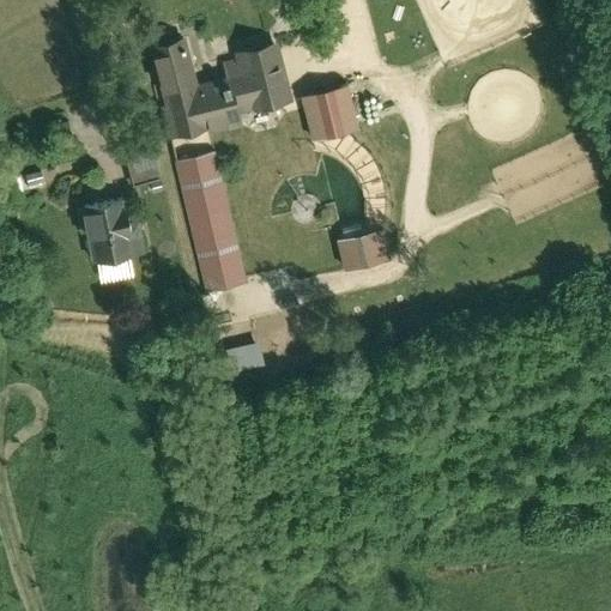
[(246,283),(209,137),(240,128),(236,118),(292,103),(280,59),(277,42),(231,53),(234,61),(223,64),(225,74),(195,83),(187,50),(183,37),(146,47),(165,126),(207,292),(246,283)]
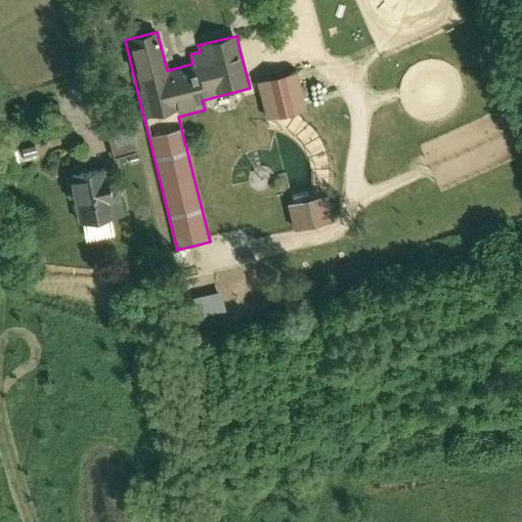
[(295,73),(256,82),(257,86),(266,123),(305,114),(295,73)]
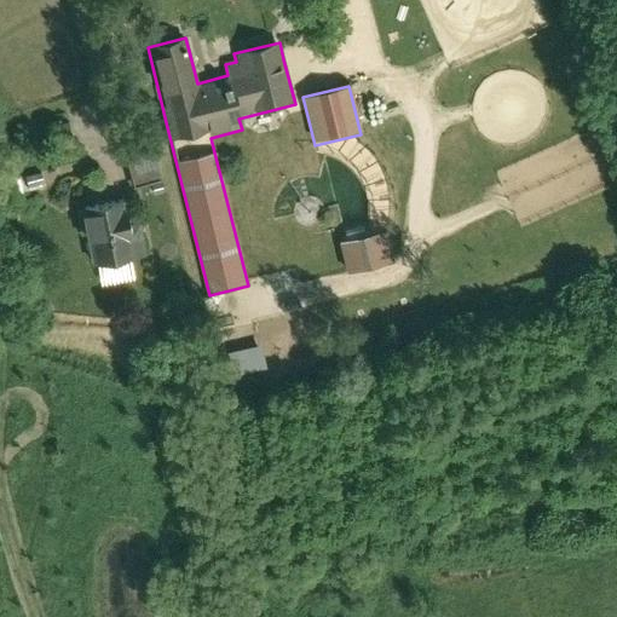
[(150,148),(125,154),(133,188),(159,180),(150,148)]
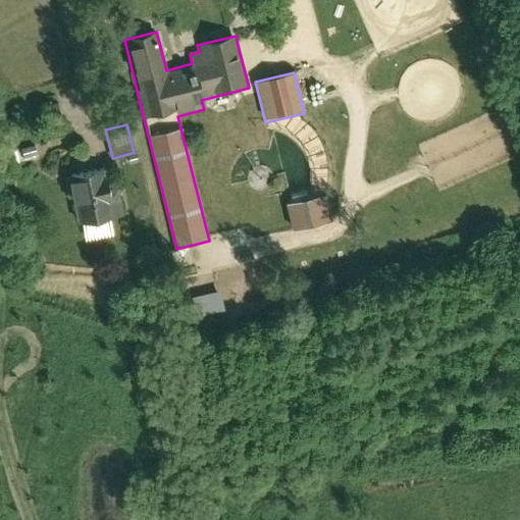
[(112,190),(107,168),(73,170),(73,175),(65,177),(70,199),(75,198),(81,222),(123,220),(123,214),(118,188),(112,190)]
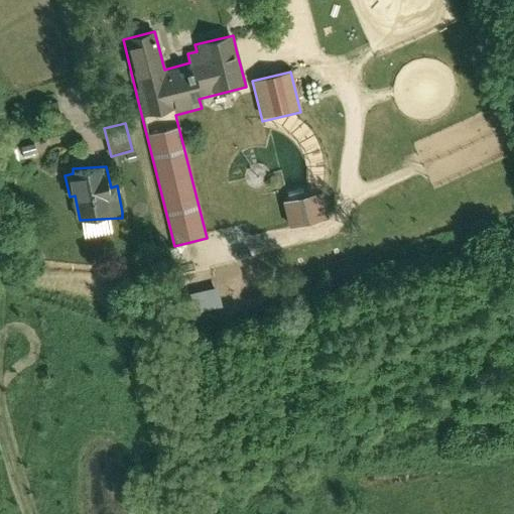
[(329,221),(323,193),(284,202),(290,230),(329,221)]
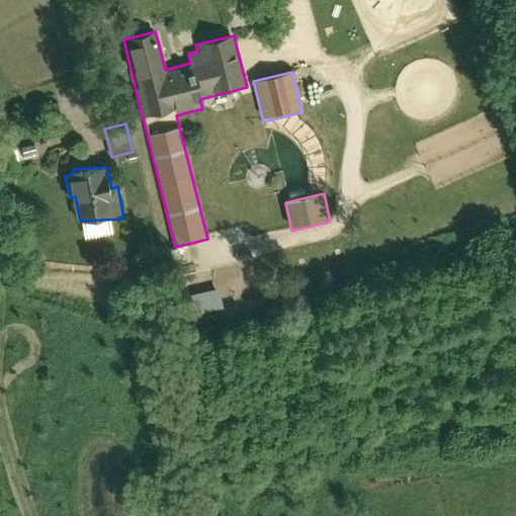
[(186,296),(191,318),(224,309),(218,288),(186,296)]
